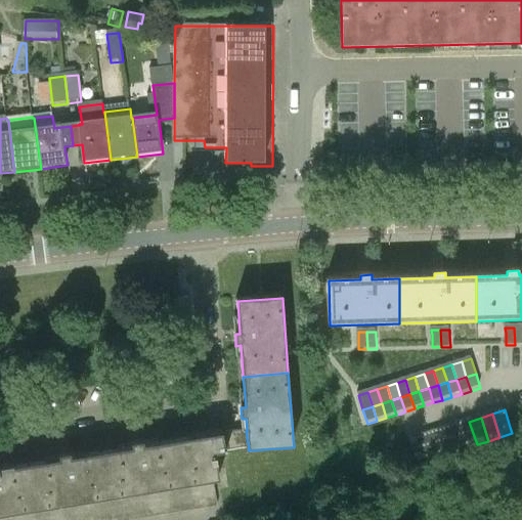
[(477,444),(469,422),(458,425),(465,448),(477,444)]
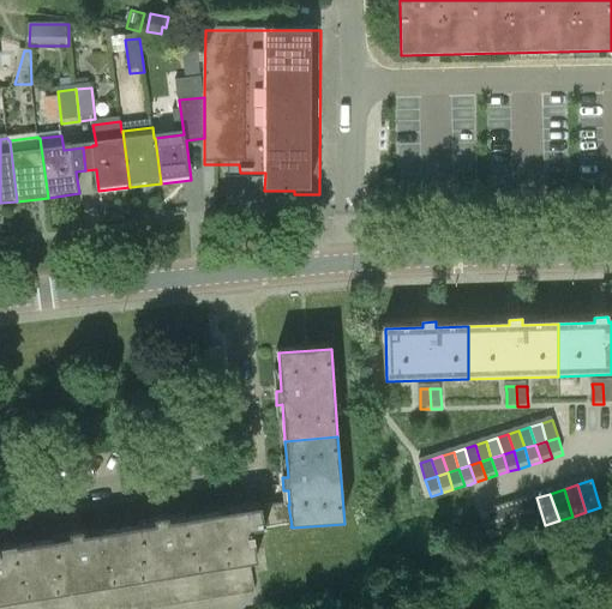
[(545,525),(537,498),(522,502),(532,530),(545,525)]
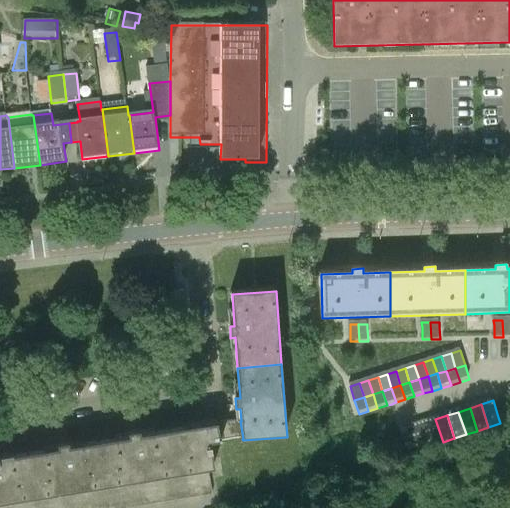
[(443,442),(435,419),(424,423),(431,445),(443,442)]
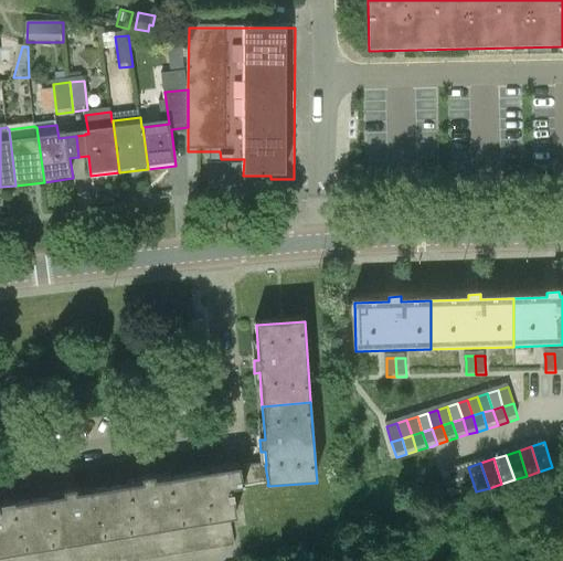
[(268,485),(265,465),(231,472),(233,490),(267,485),(268,485)]
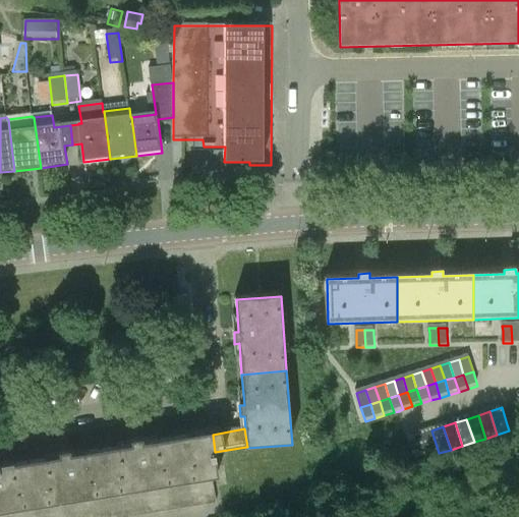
[(439,453),(431,431),(419,434),(427,457),(439,453)]
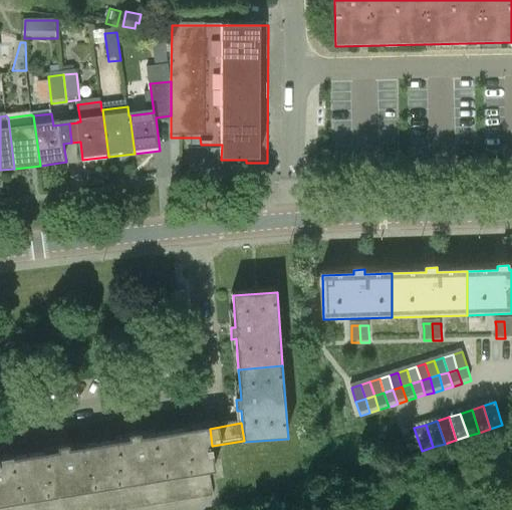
[(422,451),(414,428),(402,432),(409,455),(422,451)]
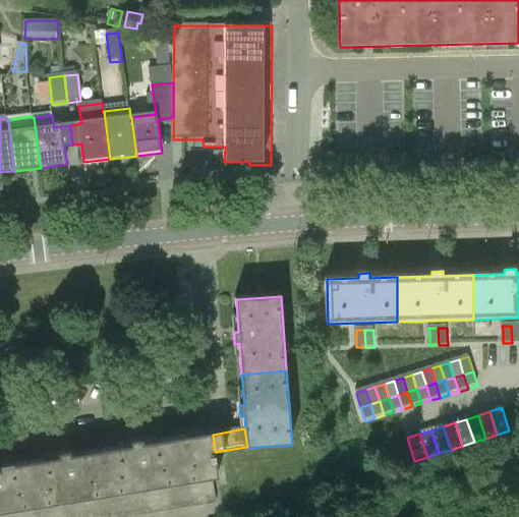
[(200,482),(213,480),(219,479),(215,452),(213,435),(173,441),(180,485),(188,484),(200,482)]
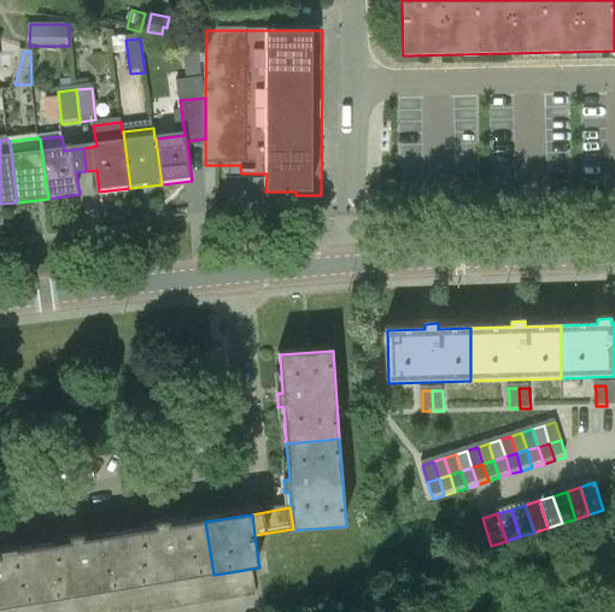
[(214,575),(205,522),(171,528),(170,523),(157,525),(157,530),(119,536),(128,589),(138,587),(152,584),(167,582),(180,581),(194,578),(209,576),(214,575)]
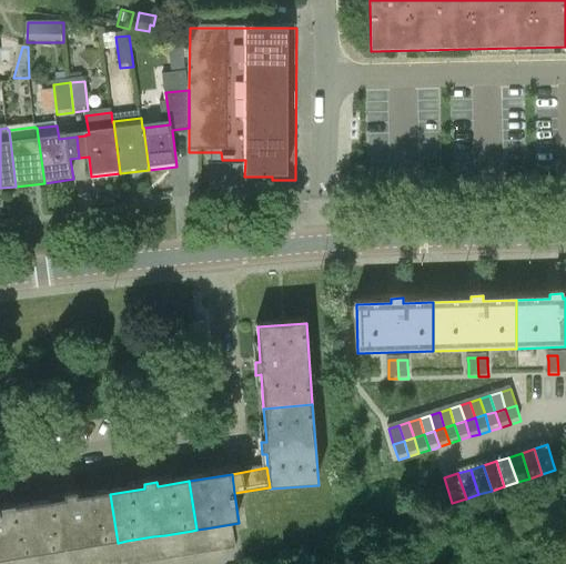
[(113,543),(118,543),(110,494),(78,499),(78,494),(66,496),(67,501),(31,506),(39,555),(47,554),(60,552),(73,550),(87,547),(100,545),(113,543)]
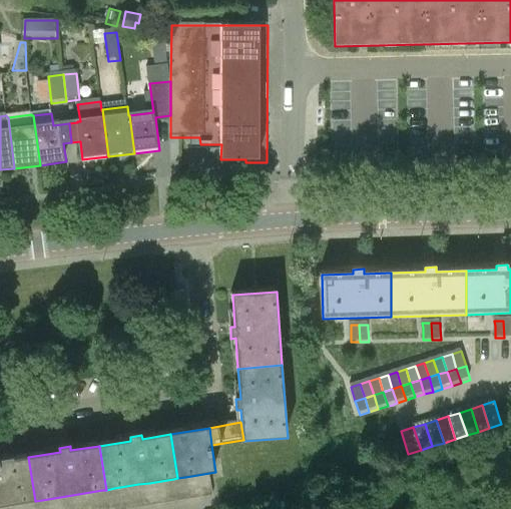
[(18,504),(30,502),(35,501),(28,457),(0,461),(0,506),(7,506),(18,504)]
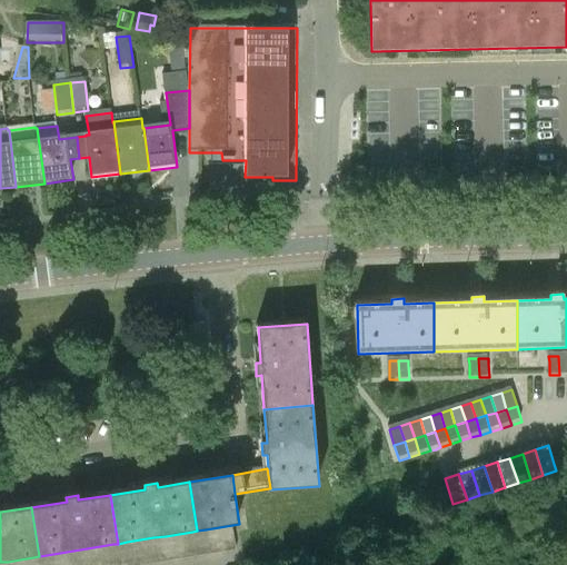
[(224,555),(237,553),(232,525),(219,527),(224,555)]
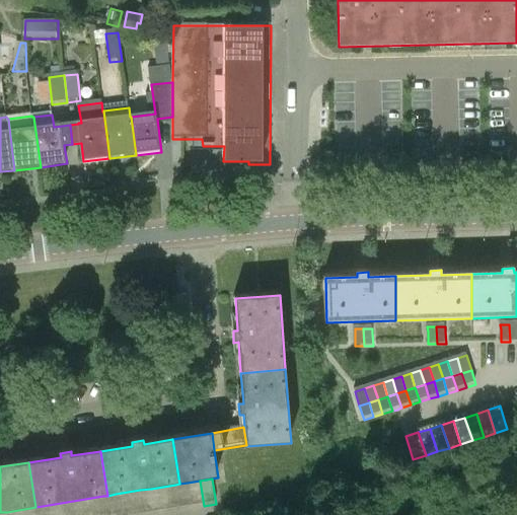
[(192,508),(204,506),(200,481),(188,483),(192,508)]
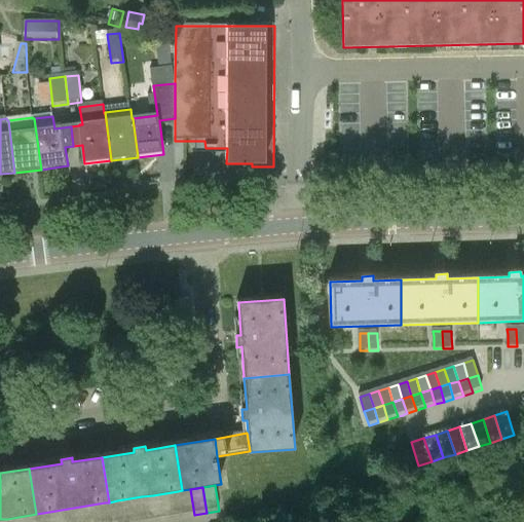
[(182,517),(194,515),(190,489),(182,490),(178,491),(182,517)]
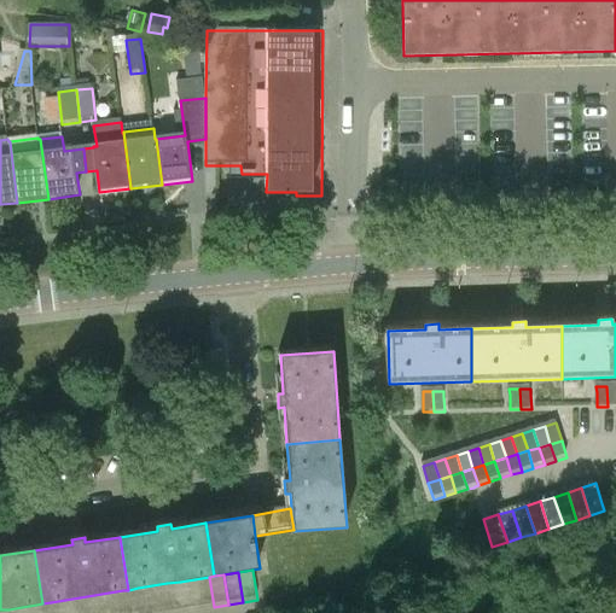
[(199,609),(214,607),(209,577),(195,579),(199,609)]
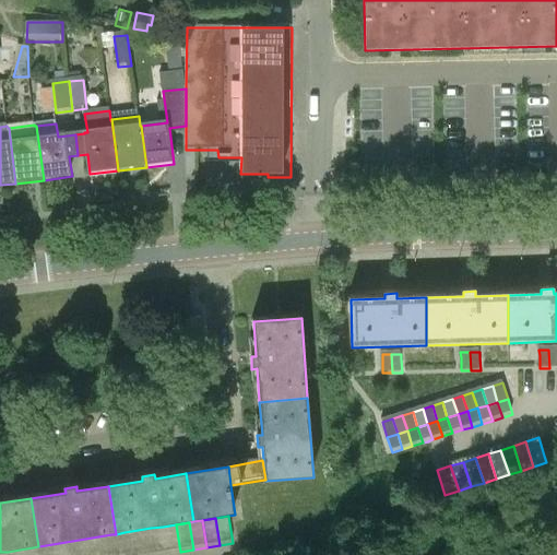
[(167,554),(180,552),(176,524),(163,527),(167,554)]
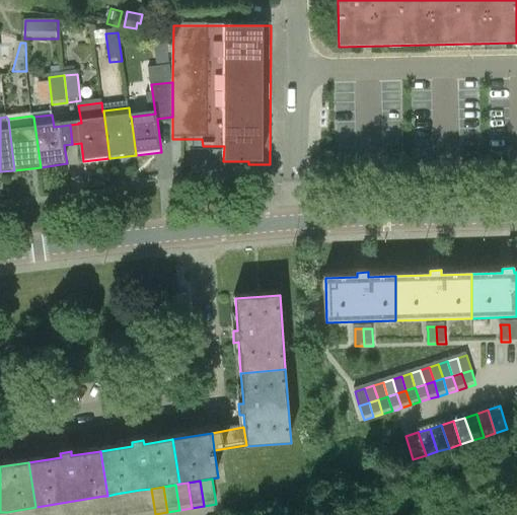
[(155,514),(151,489),(140,490),(144,514),(155,514)]
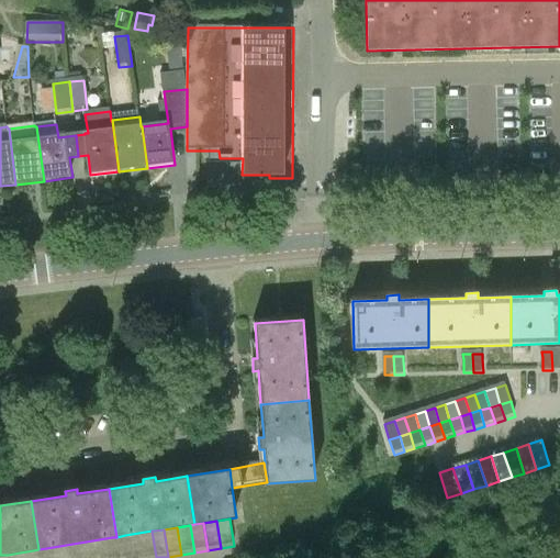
[(156,557),(152,531),(138,533),(142,557),(156,557)]
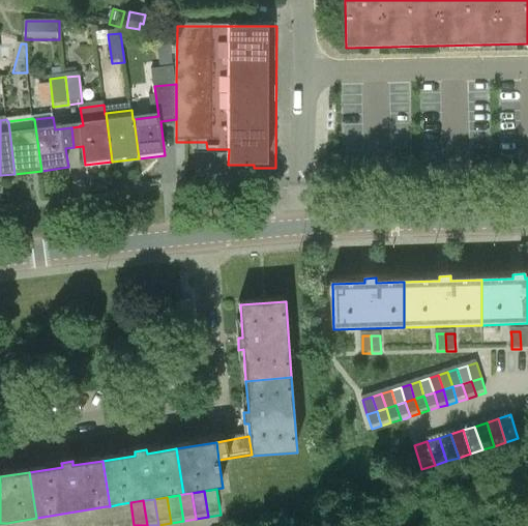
[(134,525),(130,502),(118,504),(120,525),(134,525)]
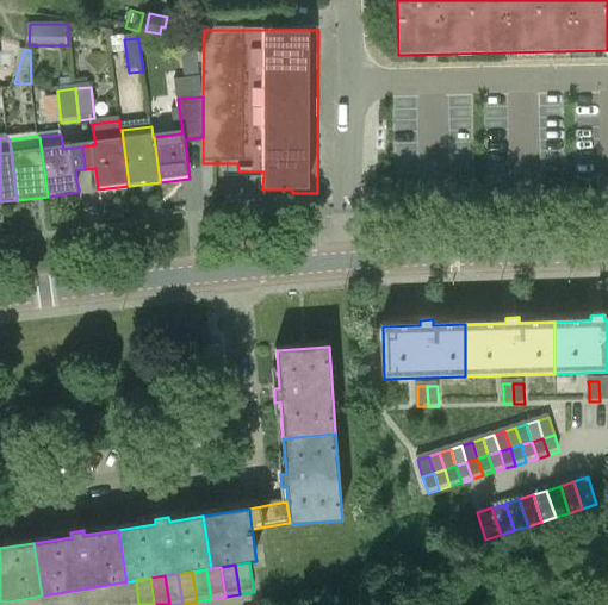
[(138,604),(136,580),(126,582),(122,582),(124,604),(138,604)]
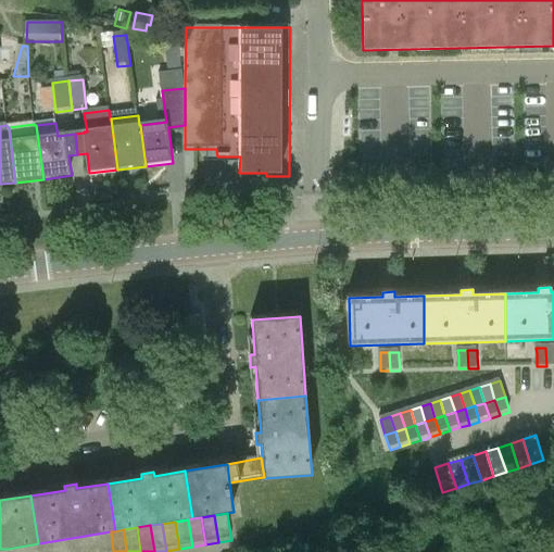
[(113,551),(111,531),(98,534),(100,551),(113,551)]
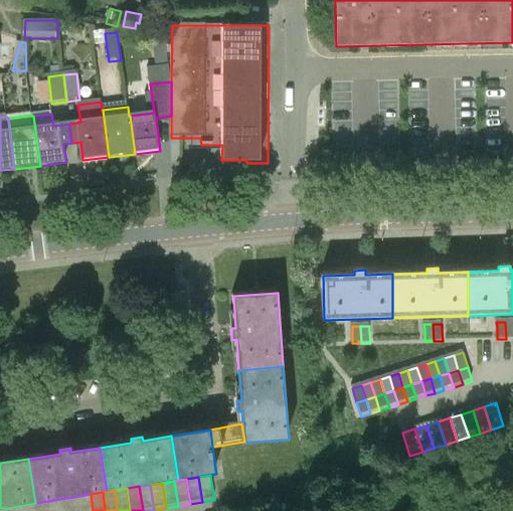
[(93,510),(91,494),(78,496),(80,510),(93,510)]
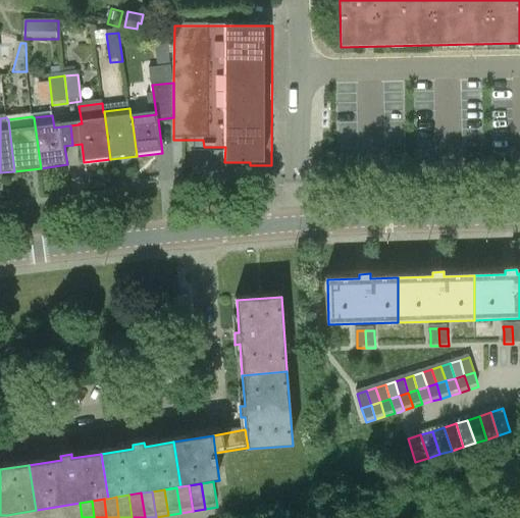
[(82,517),(80,503),(67,505),(69,517),(82,517)]
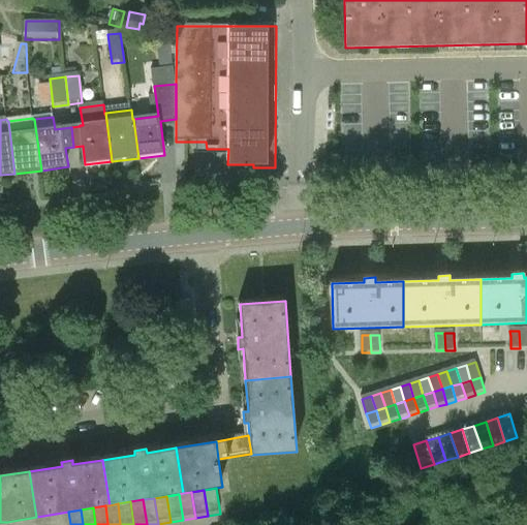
[(70,524),(68,512),(56,514),(57,524),(70,524)]
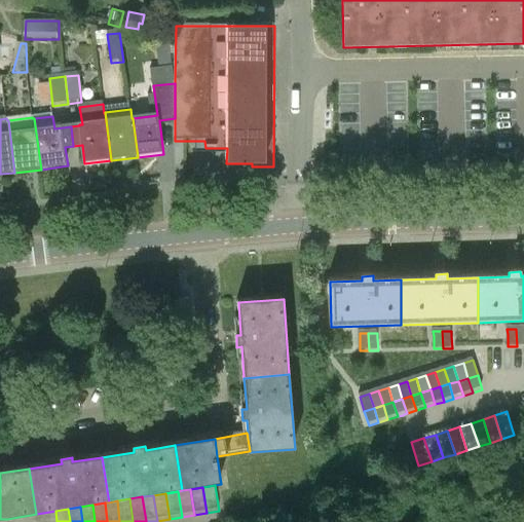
[(57,521),(55,511),(43,513),(44,521),(57,521)]
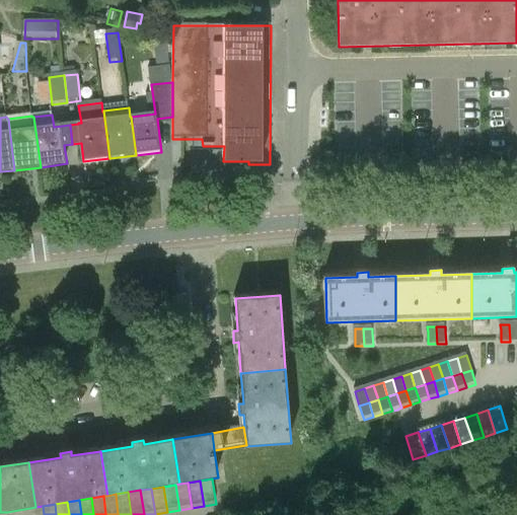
[(44,514),(43,506),(35,507),(30,508),(31,514),(44,514)]
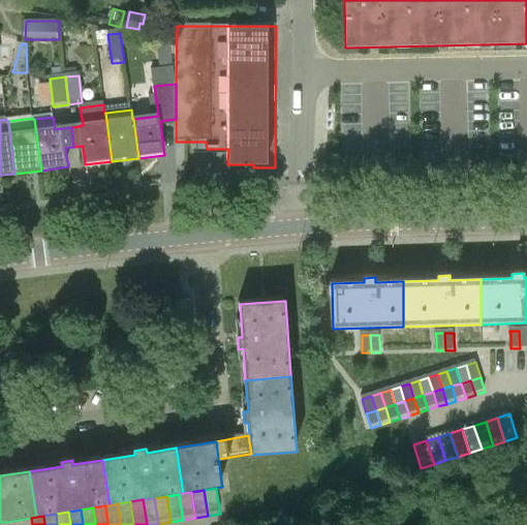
All buildings are outlined.
